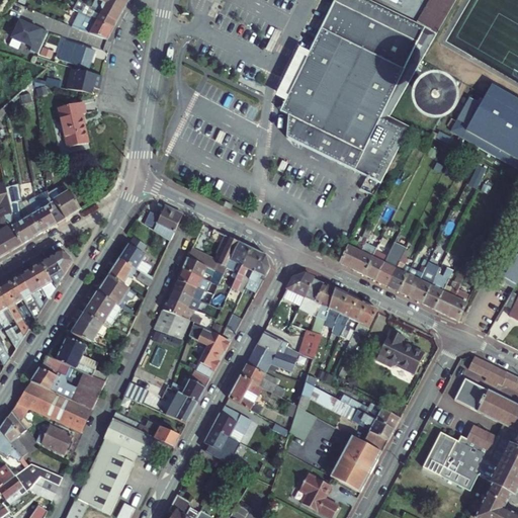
[(97,0),(95,0),(91,8),(117,22),(122,13),(97,0)]
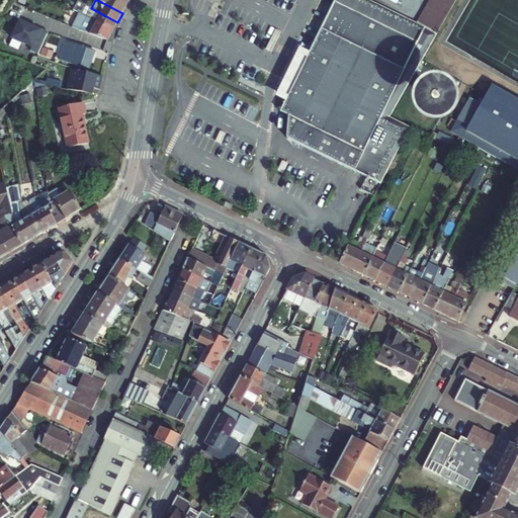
[(97,0),(122,13),(126,4),(118,0),(97,0)]
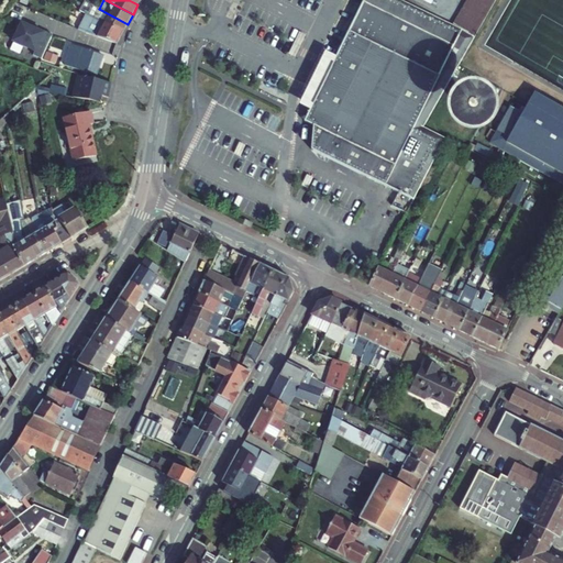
[(312,107),(305,121),(313,125),(311,150),(414,200),(434,158),(448,140),(423,128),(475,36),(400,0),(364,0),(334,59),(312,107)]
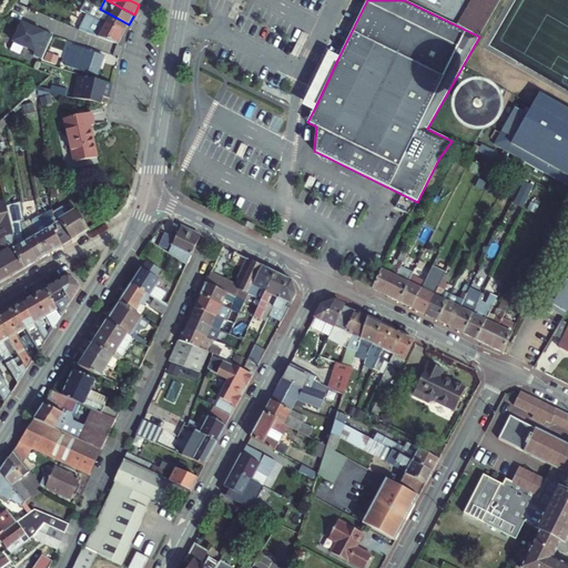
[(483,0),(472,0),(468,6),(490,18),(496,8),(483,0)]
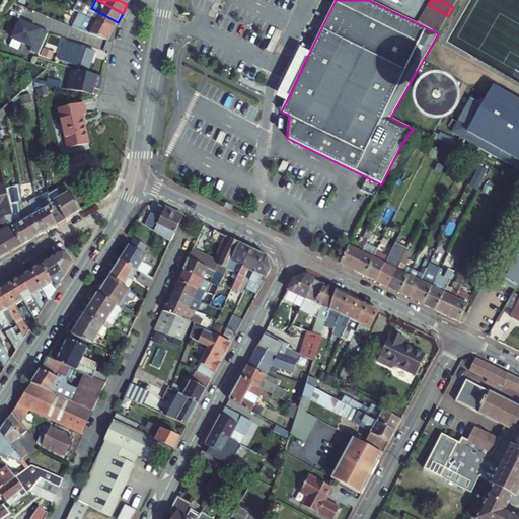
[(118,22),(91,8),(77,1),(73,10),(80,13),(86,17),(113,30),(118,22)]
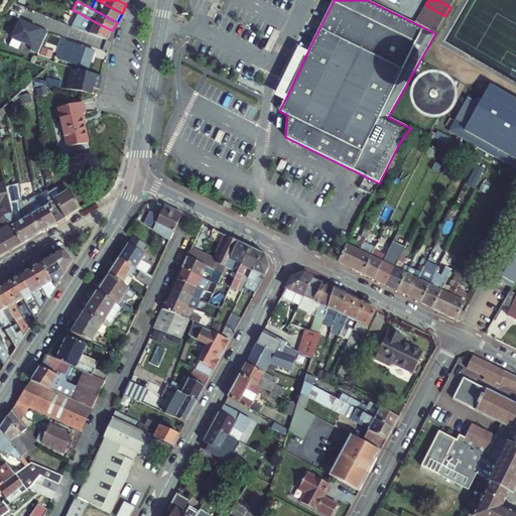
[(425,5),(416,22),(435,33),(445,16),(425,5)]
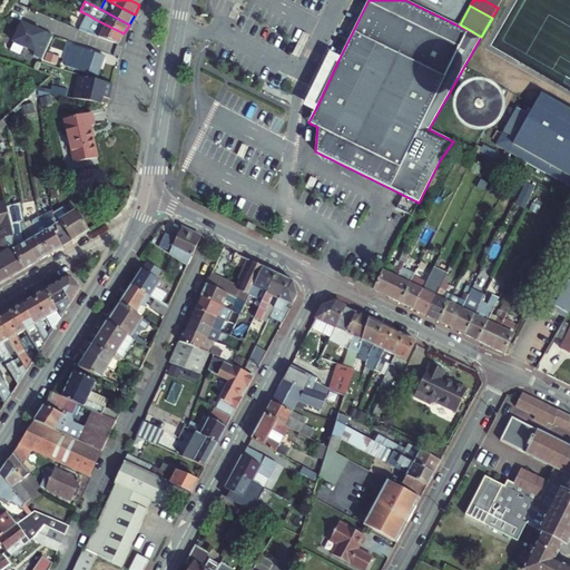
[(124,33),(95,19),(88,15),(79,30),(87,33),(118,45),(124,33)]
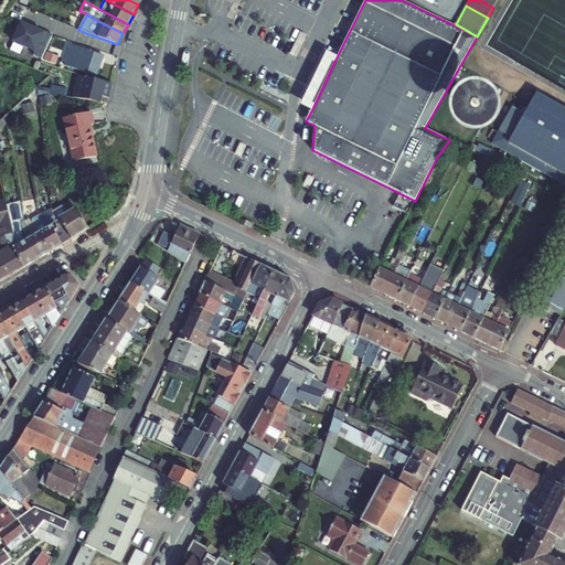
[(44,32),(43,33),(22,23),(13,42),(35,52),(33,56),(42,60),(53,35),(44,32)]
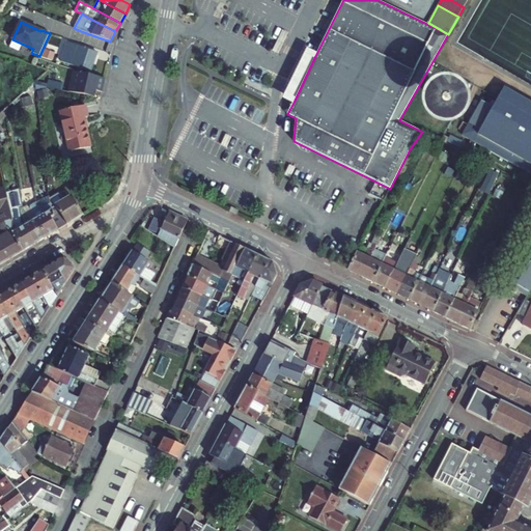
[(64,23),(59,33),(68,38),(75,28),(64,23)]
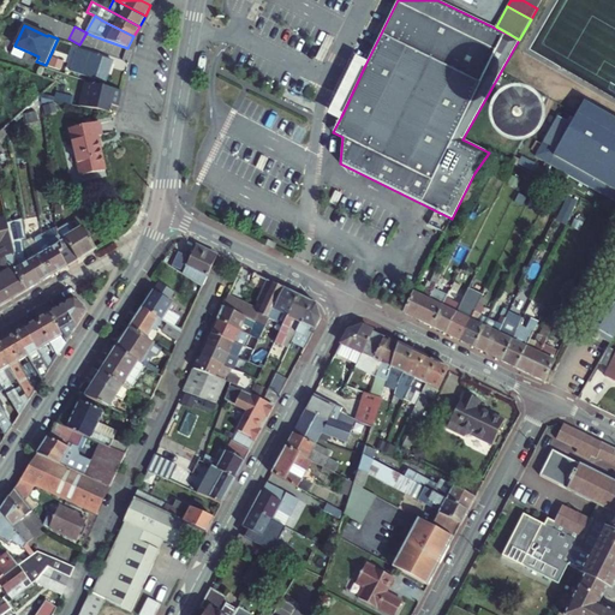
[(78,49),(70,70),(106,83),(113,61),(78,49)]
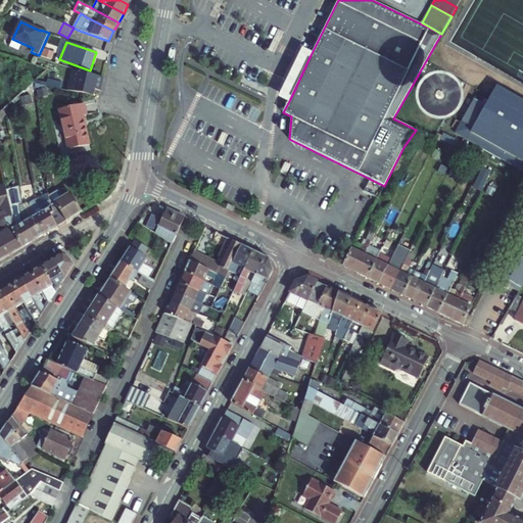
[(283,96),(290,99),(311,55),(304,52),(283,96)]
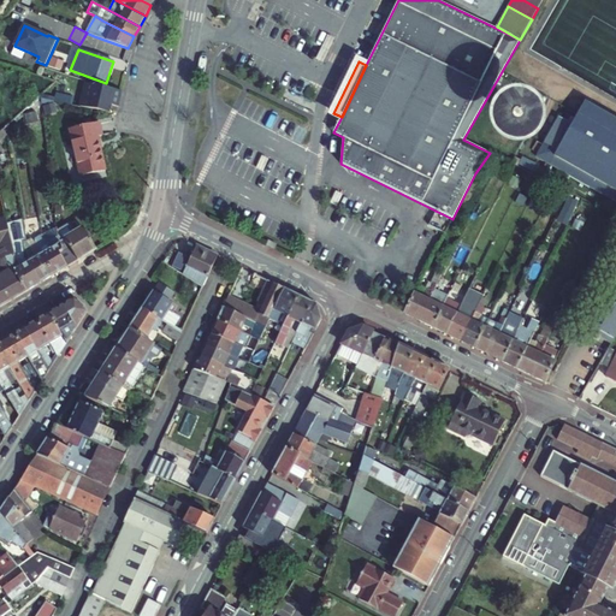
[(80,107),(110,113),(112,106),(118,107),(122,92),(84,83),(80,107)]
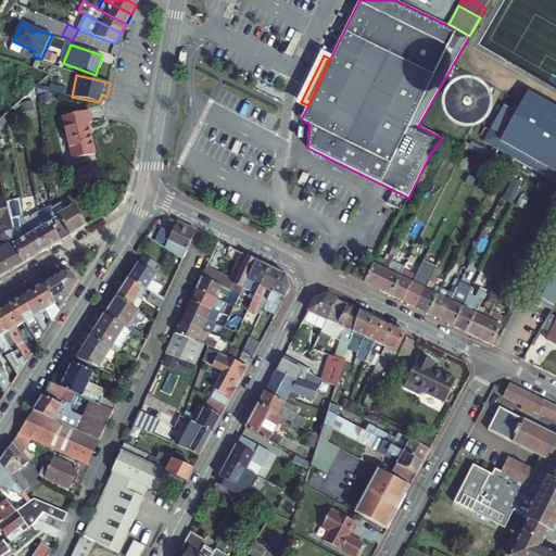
[(50,85),(49,91),(65,95),(67,88),(50,85)]
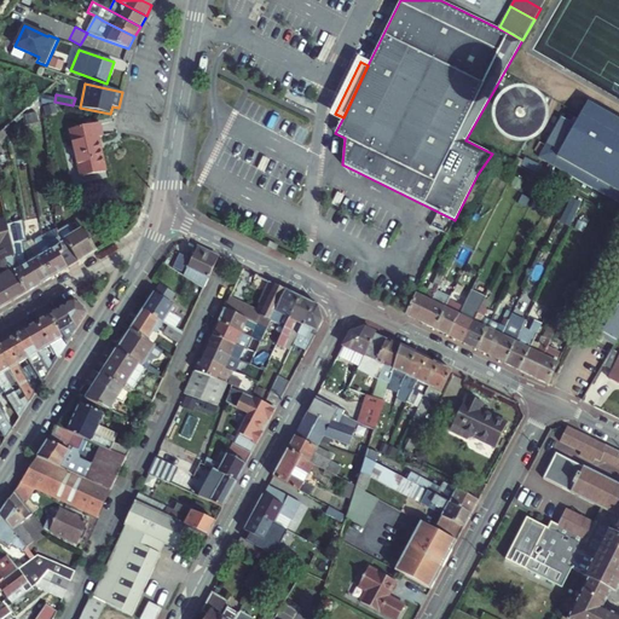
[(618,119),(588,102),(574,125),(561,117),(539,157),(618,202),(618,119)]
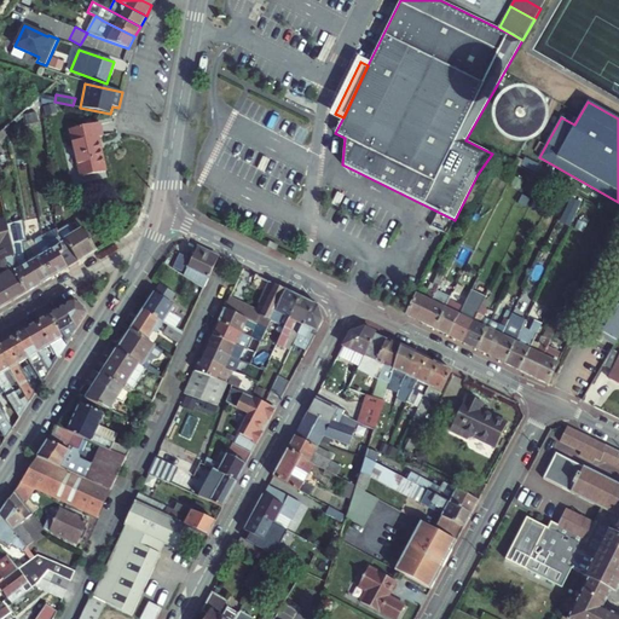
[(513,125),(514,127),(515,129),(518,131),(520,131),(524,129),(525,128),(527,126),(527,123),(527,121),(526,119),(524,116),(521,115),(520,115),(518,116),(515,116),(514,119),(513,120),(513,122),(513,125)]
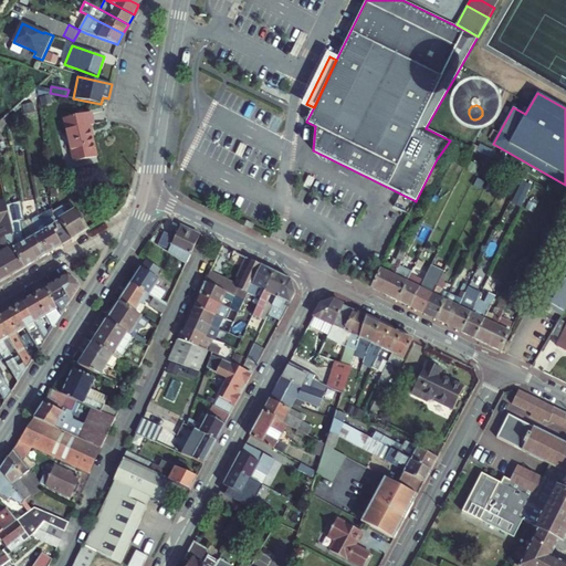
[(97,157),(90,126),(94,125),(92,113),(64,118),(74,163),(97,157)]
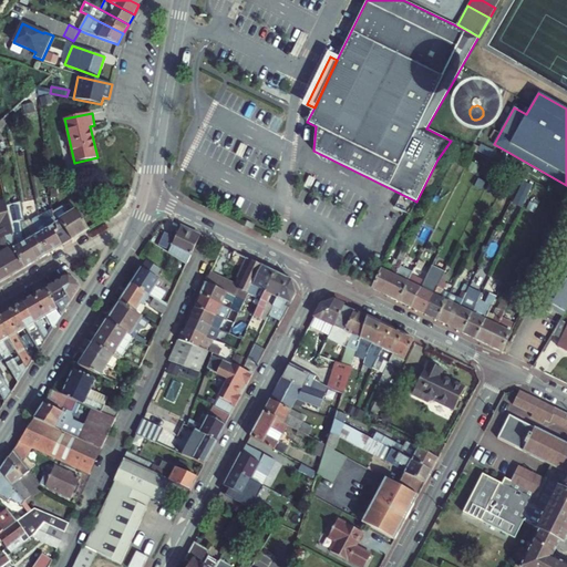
[(523,179),(515,204),(525,207),(533,183),(523,179)]
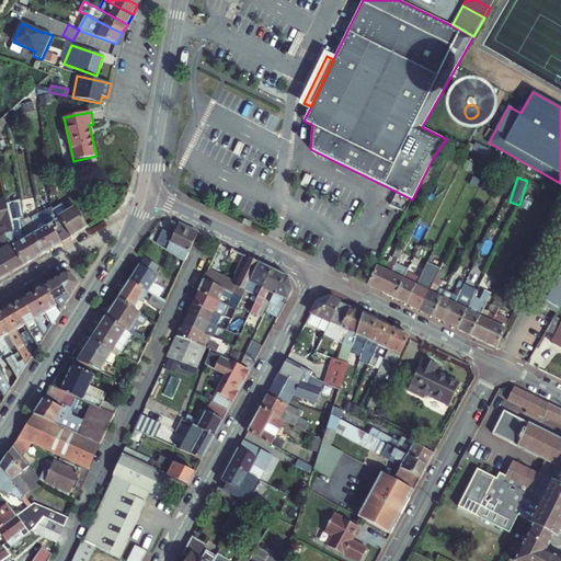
[(0,278),(24,265),(12,247),(14,233),(7,204),(6,199),(0,201),(0,235),(1,237),(4,249),(0,251),(0,278)]
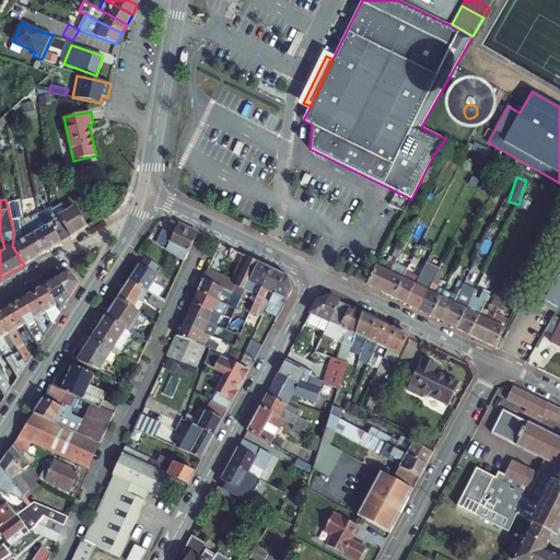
[(24,265),(37,257),(23,233),(21,220),(24,220),(21,200),(7,203),(14,233),(12,246),(24,265)]
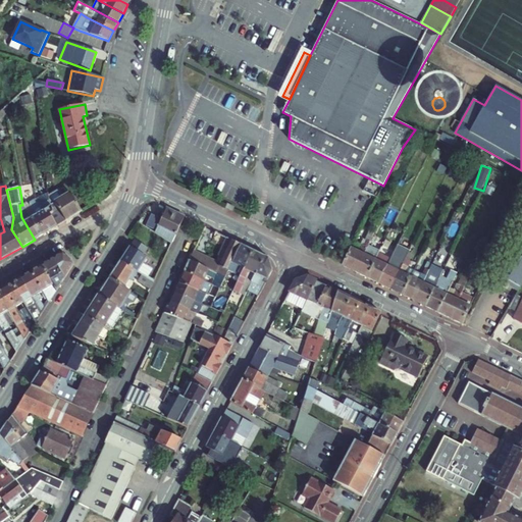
[(58,190),(49,196),(53,212),(50,214),(57,226),(83,211),(70,192),(62,197),(58,190)]
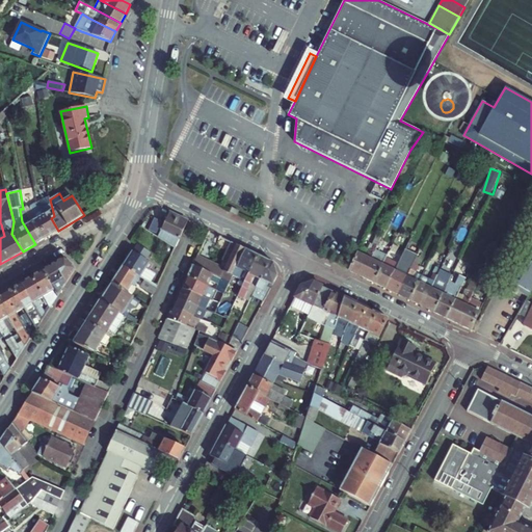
[(36,220),(47,237),(58,231),(51,218),(54,216),(50,200),(49,194),(29,206),(36,220)]
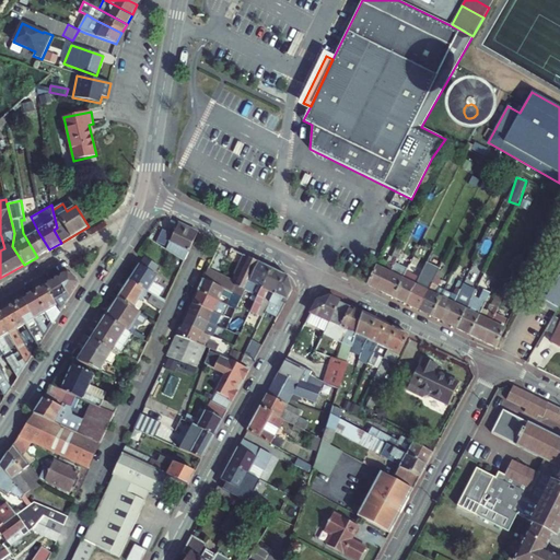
[(37,257),(49,249),(38,232),(31,217),(30,217),(24,220),(21,220),(23,233),(37,257)]
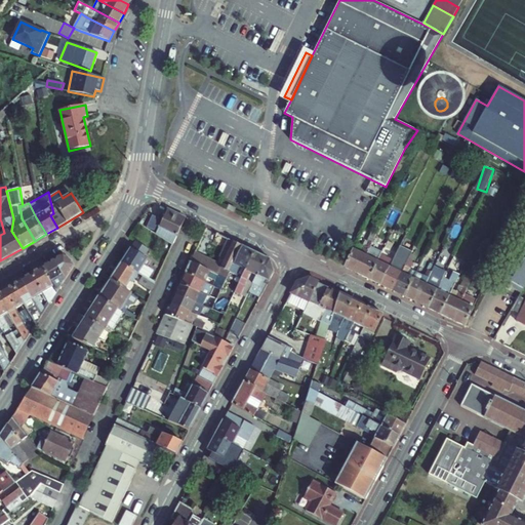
[(186,218),(168,209),(155,234),(172,245),(186,218)]
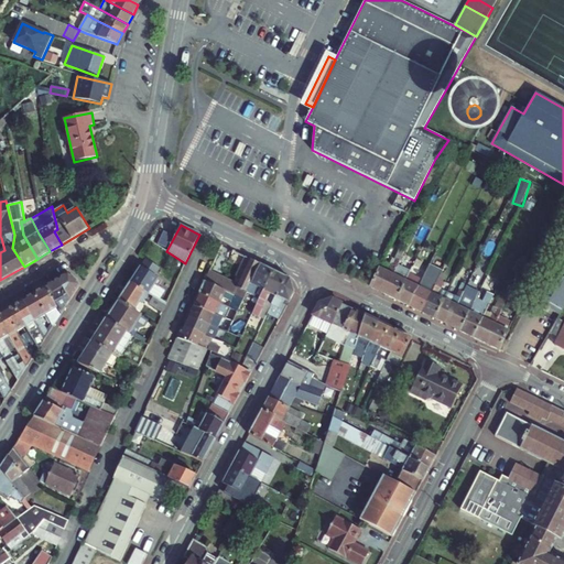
[(370,288),(383,294),(398,266),(403,253),(399,251),(394,260),(390,258),(387,263),(383,262),(371,288),(370,288)]
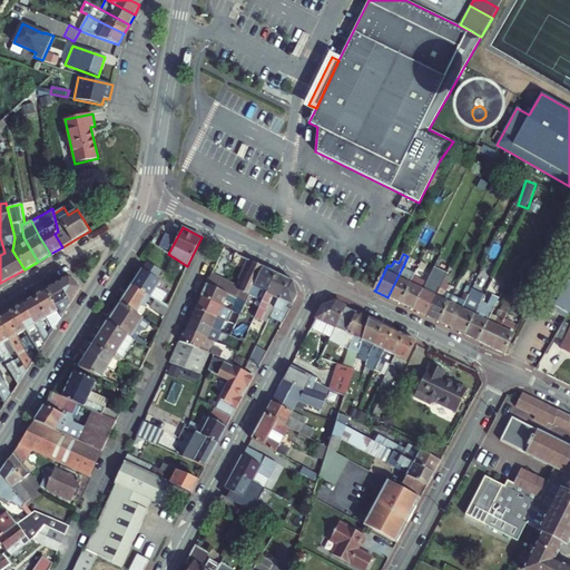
[(133,285),(150,296),(160,303),(167,294),(160,290),(164,284),(156,278),(166,264),(153,255),(133,285)]
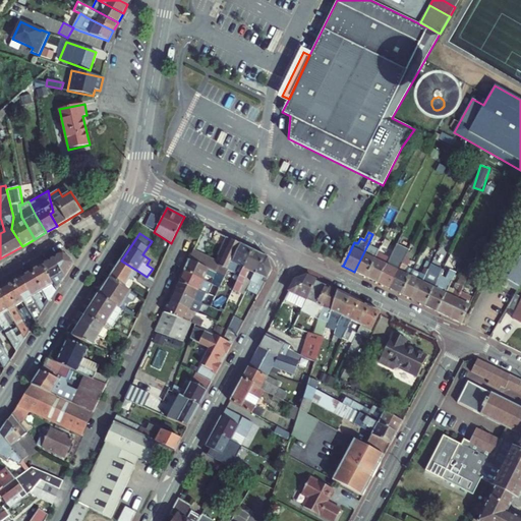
[(228,271),(240,244),(226,237),(218,255),(222,257),(219,263),(215,272),(225,277),(228,271)]
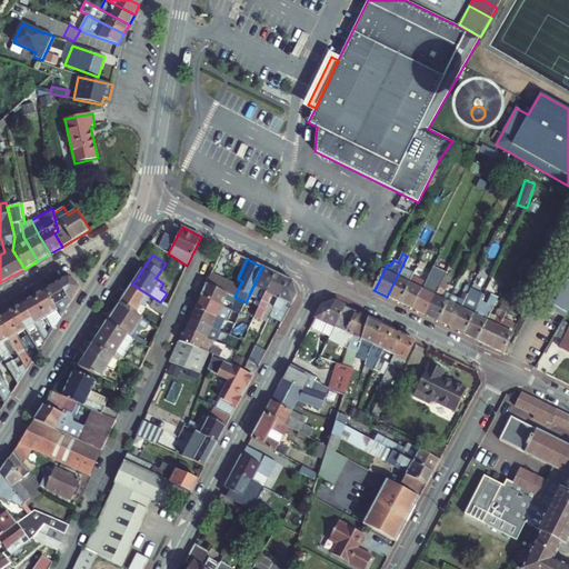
[(262,301),(276,272),(262,267),(249,296),(262,301)]
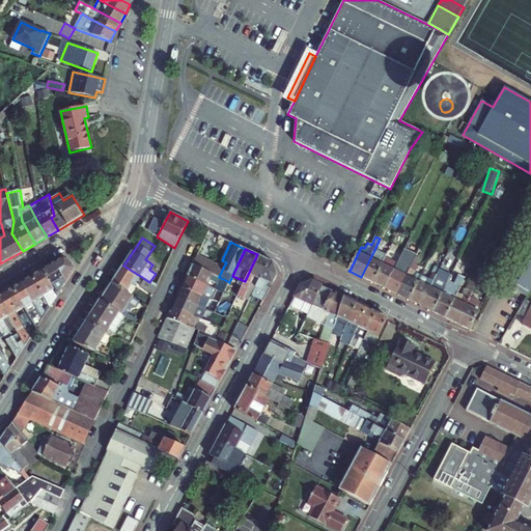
[(373,283),(386,258),(387,256),(374,250),(361,277),(373,283)]
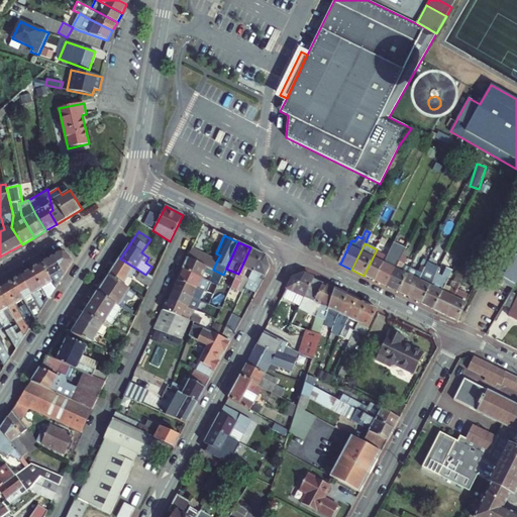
[(387,257),(375,281),(387,287),(405,249),(405,248),(394,243),(387,257)]
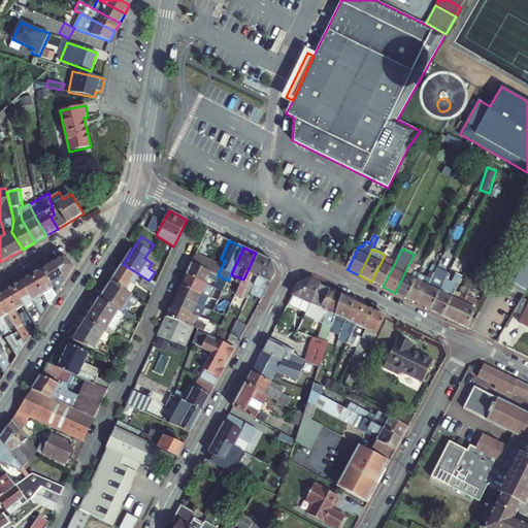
[(419,273),(407,299),(419,304),(436,268),(443,254),(438,252),(429,271),(430,271),(427,277),(419,273)]
